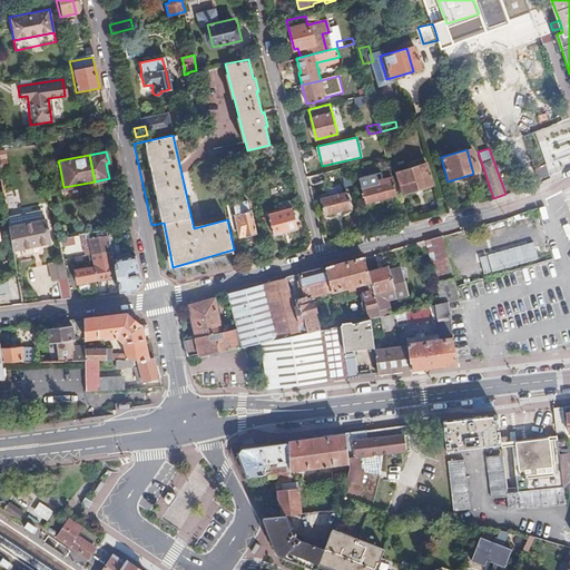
[(553,159),(533,167),(539,182),(559,174),(553,159)]
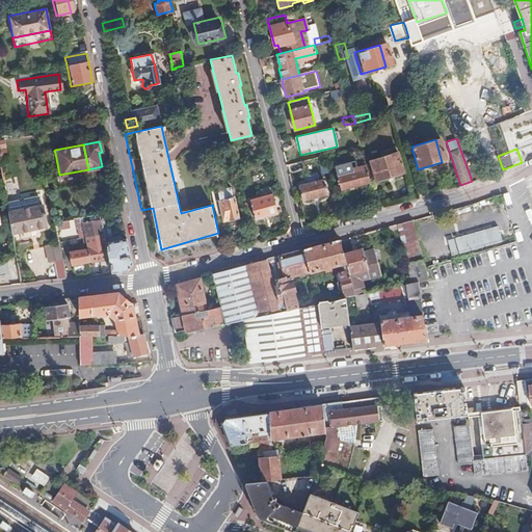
[(372,162),(376,177),(377,181),(404,174),(397,151),(371,158),(372,162)]
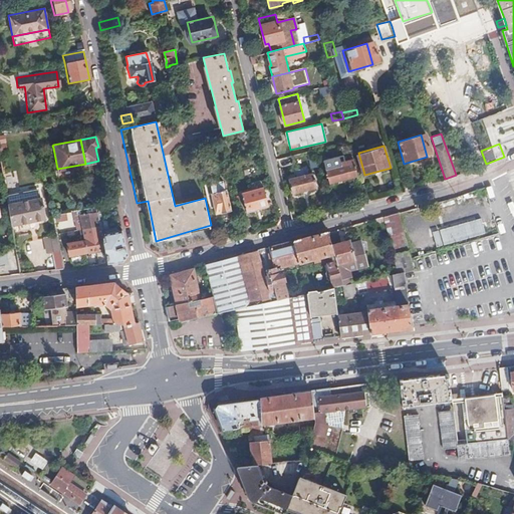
[(314,150),(307,152),(309,159),(316,157),(314,150)]
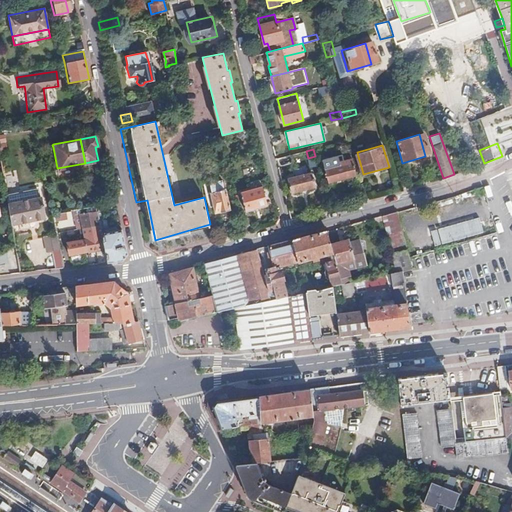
[(47,155),(40,156),(45,183),(52,182),(47,155)]
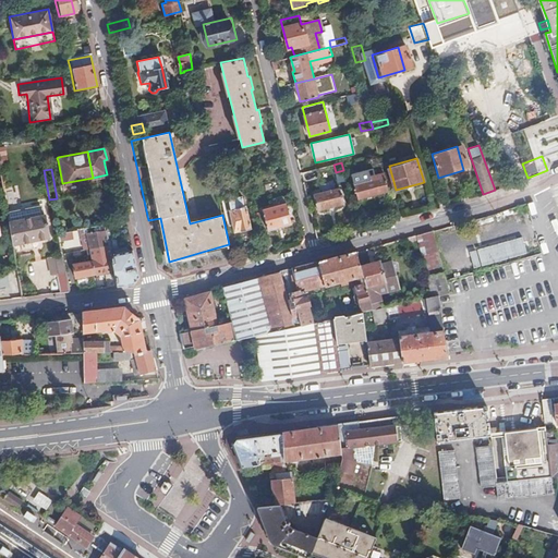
[(390,170),(384,171),(385,173),(385,178),(388,187),(395,185),(390,170)]
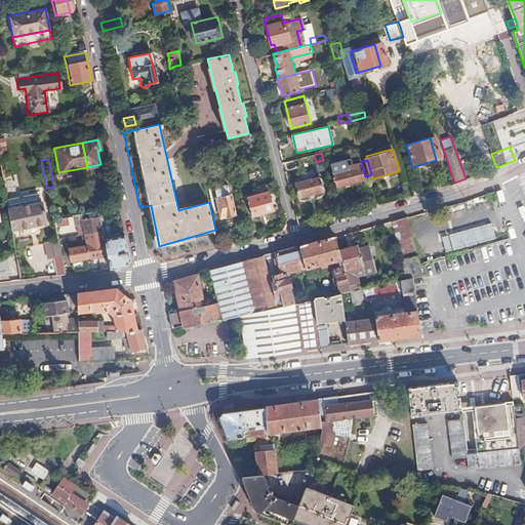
[(337,187),(366,180),(365,176),(362,167),(351,170),(334,174),(337,187)]
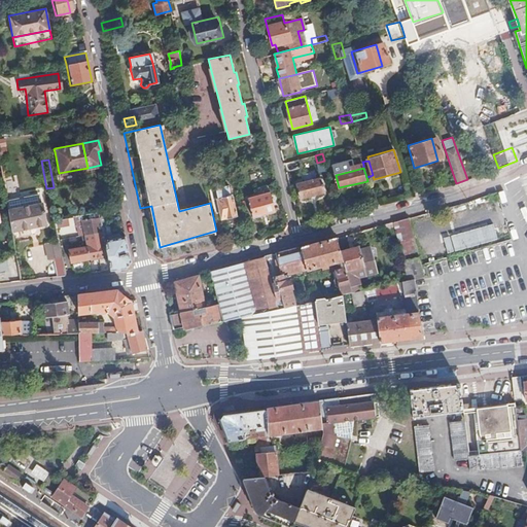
[(305,180),(296,182),(301,197),(325,191),(321,176),(313,178),(311,172),(303,174),(305,180)]
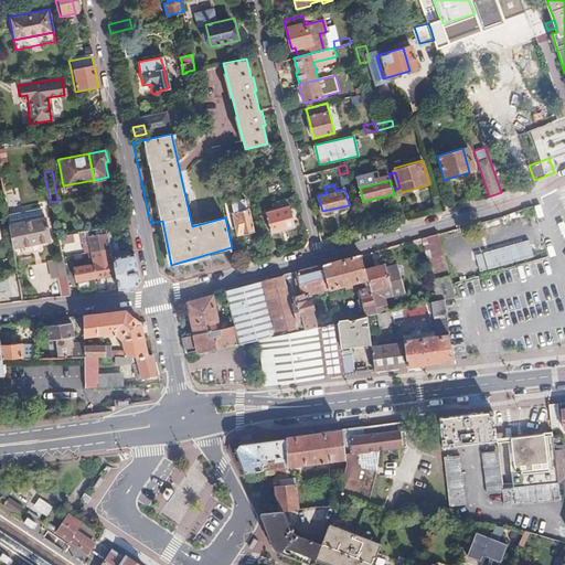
[(245,198),(225,202),(231,226),(236,225),(240,236),(243,248),(258,245),(248,206),(247,208),(245,198)]
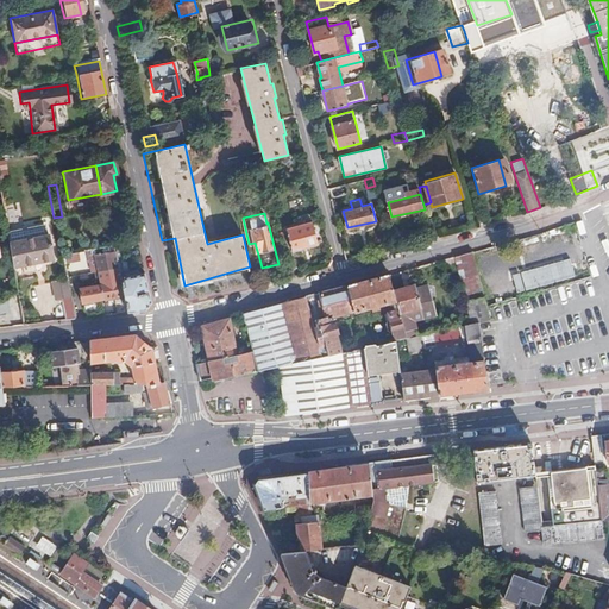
[(233,224),(240,223),(239,214),(231,215),(233,224)]
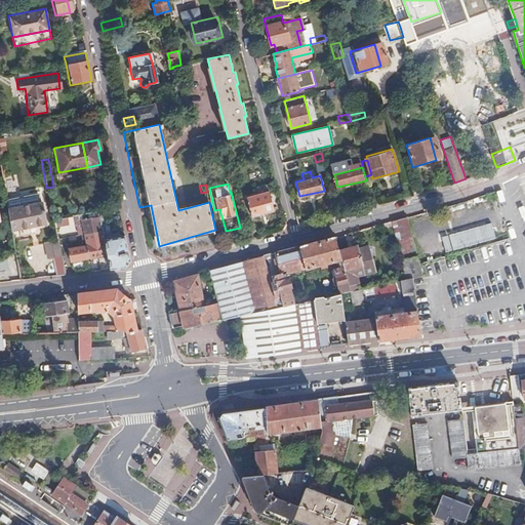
[(51,211),(58,209),(53,187),(46,188),(51,211)]
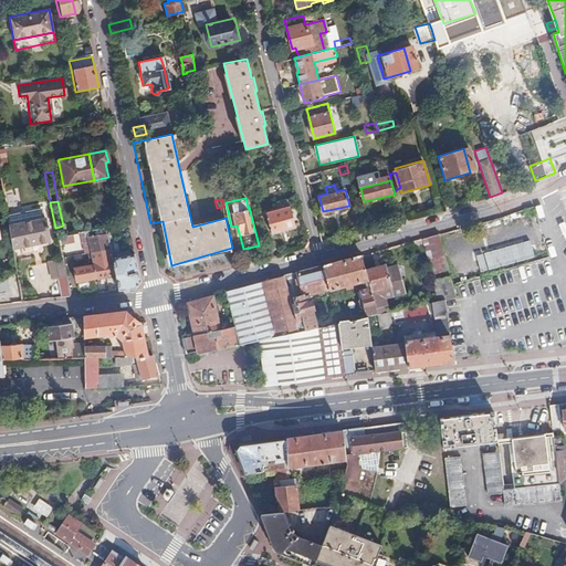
[(397,203),(401,221),(410,219),(405,201),(397,203)]
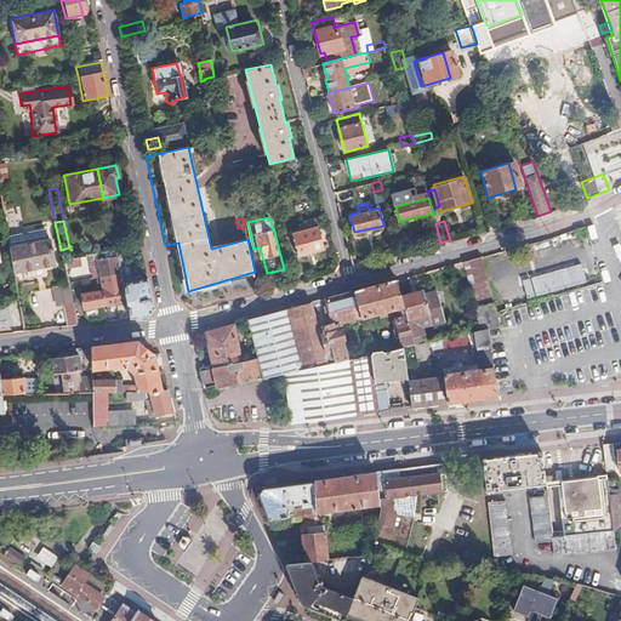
[(319,226),(292,233),(298,257),(325,250),(319,226)]
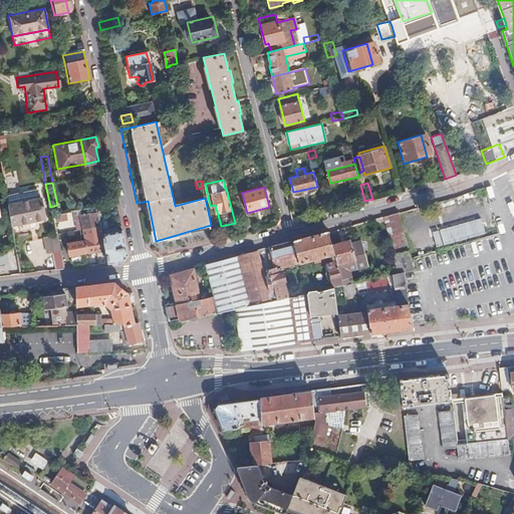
[(8,205),(11,224),(44,217),(40,198),(8,205)]
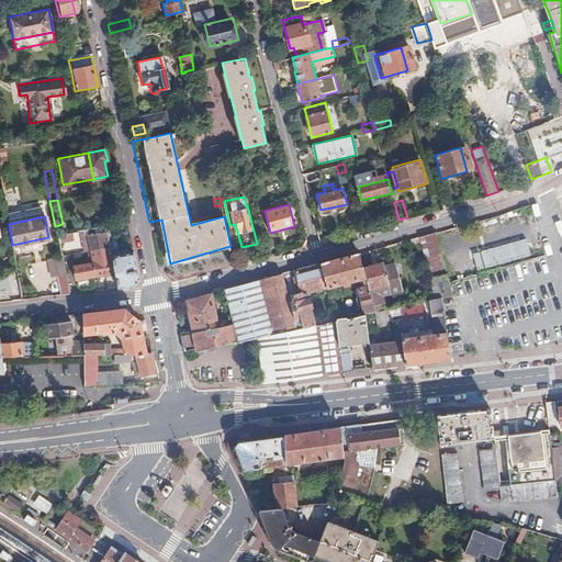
[(102,218),(104,226),(104,227),(107,239),(113,238),(109,217),(102,218)]
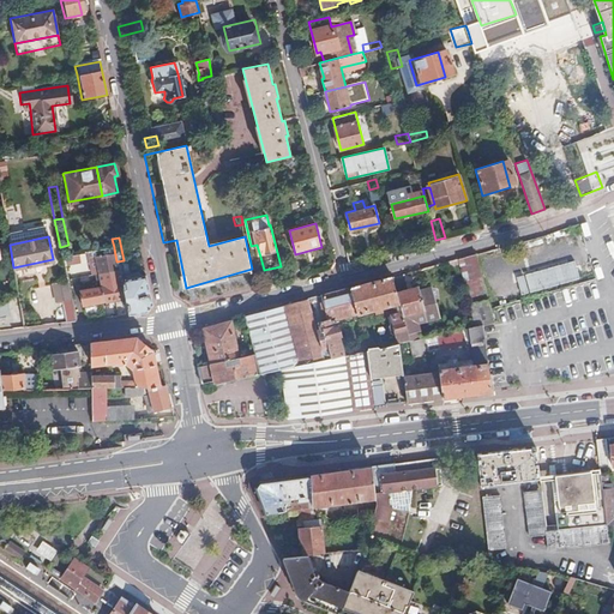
[(60,247),(62,257),(71,256),(68,245),(60,247)]
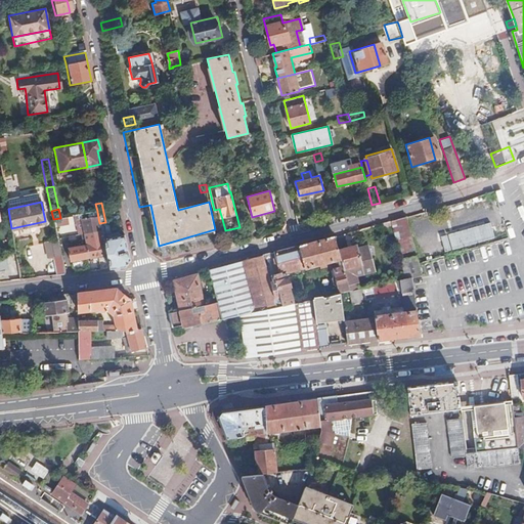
[(99,223),(97,212),(78,216),(83,242),(67,245),(70,259),(105,253),(99,223)]
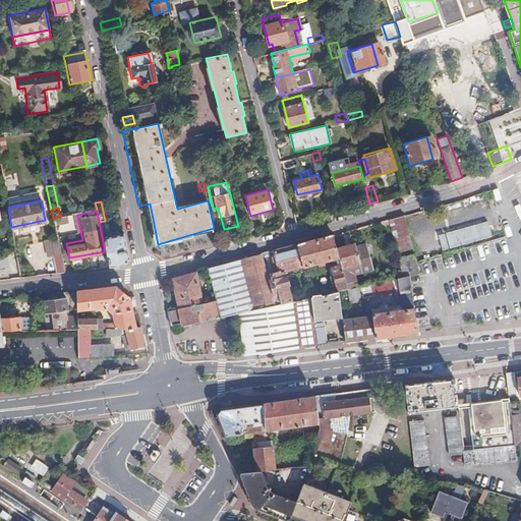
[(453,218),(443,220),(446,235),(466,230),(462,212),(452,215),(453,218)]
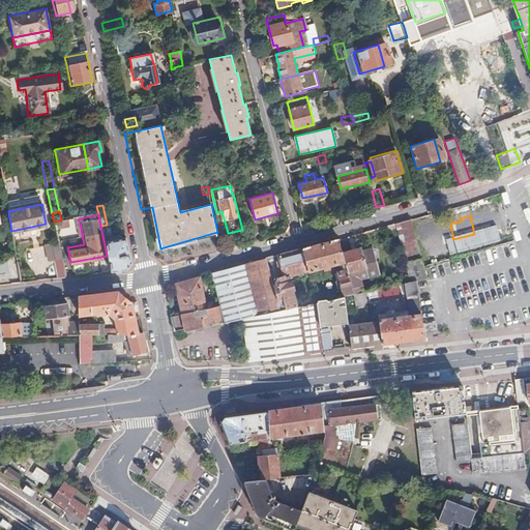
[(430,217),(411,222),(416,238),(417,243),(419,243),(420,245),(431,243),(430,240),(437,239),(438,240),(446,238),(442,222),(431,225),(430,217)]
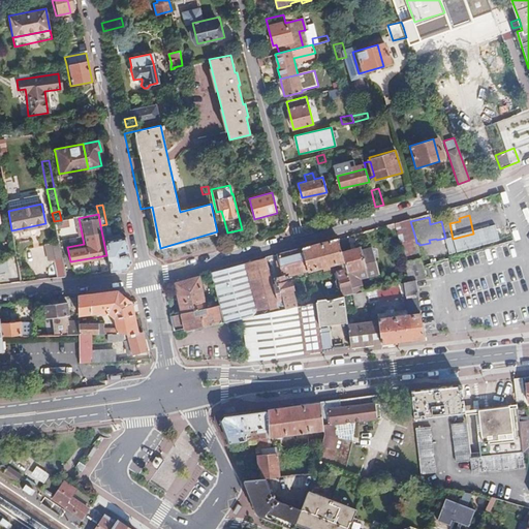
[(402,220),(385,225),(386,229),(396,227),(400,241),(415,238),(410,221),(410,218),(402,220)]
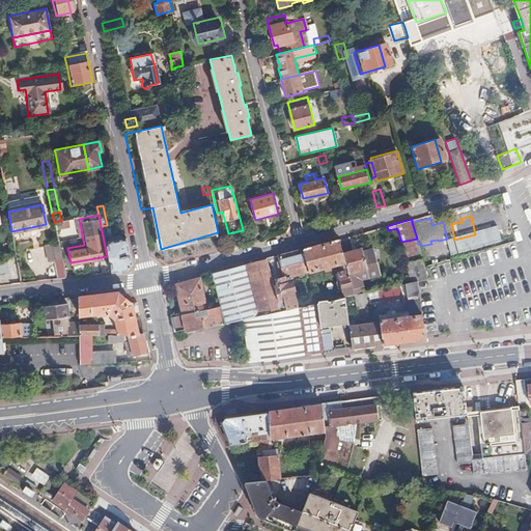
[(107,256),(110,271),(126,269),(131,262),(126,238),(117,239),(116,234),(111,235),(109,225),(108,225),(107,225),(101,226),(107,256)]
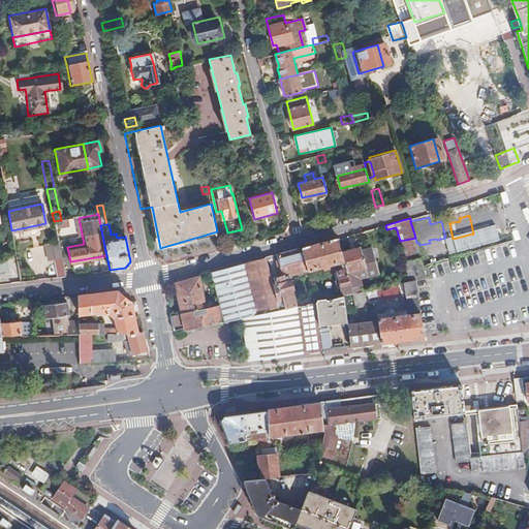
[(248,226),(251,240),(259,238),(256,224),(248,226)]
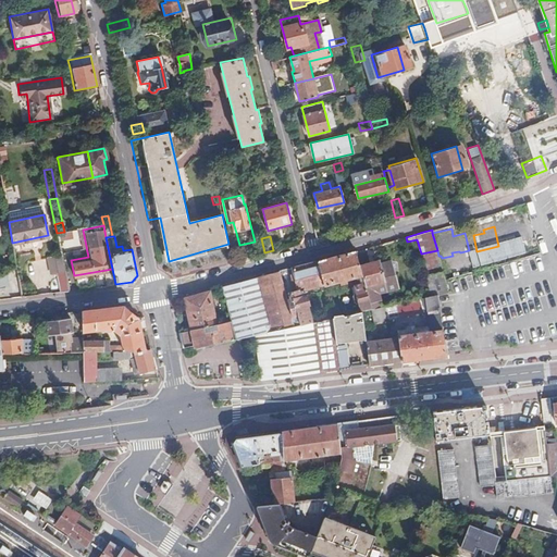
[(356,250),(317,261),(323,285),(323,287),(338,284),(338,285),(346,284),(345,282),(362,277),(359,264),(356,250)]
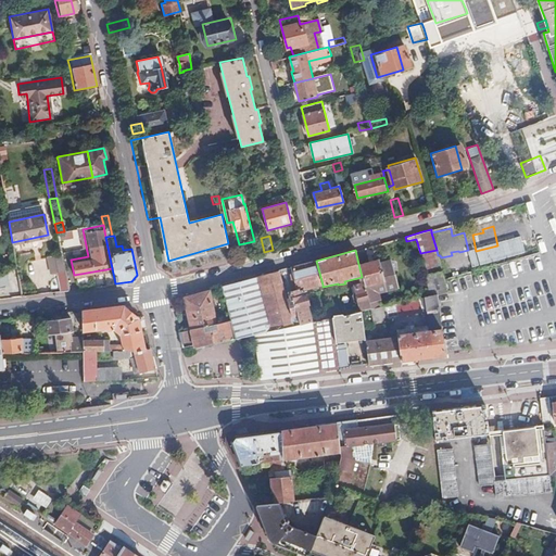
[(437,250),(420,253),(427,274),(442,270),(438,255),(437,250)]
